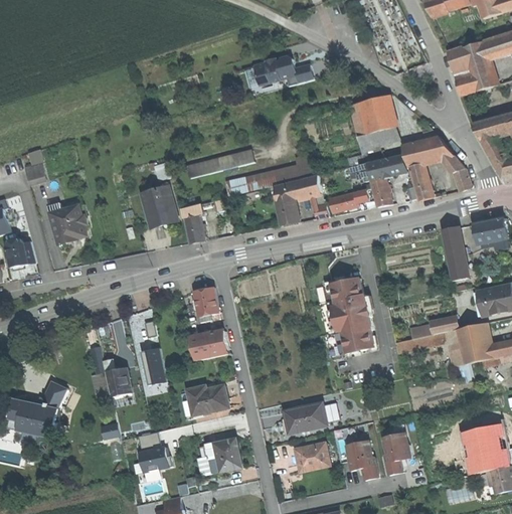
[(448,11),(471,5),(469,0),(422,0),(432,18),(448,12),(448,11)]
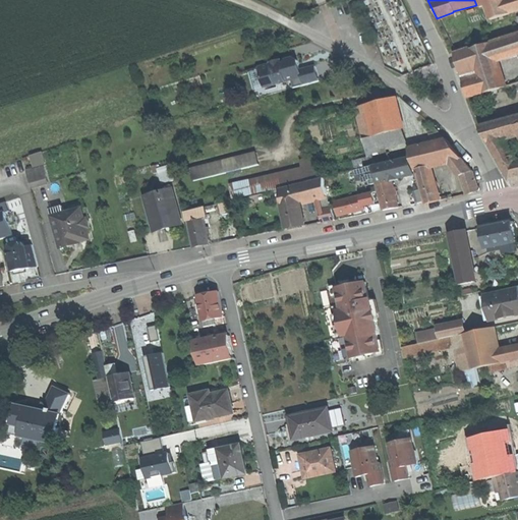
[(517,22),(517,0),(507,0),(504,1),(503,0),(474,0),(475,2),(476,5),(476,4),(477,6),(484,4),(488,18),(517,9),(517,16),(516,17),(517,22)]
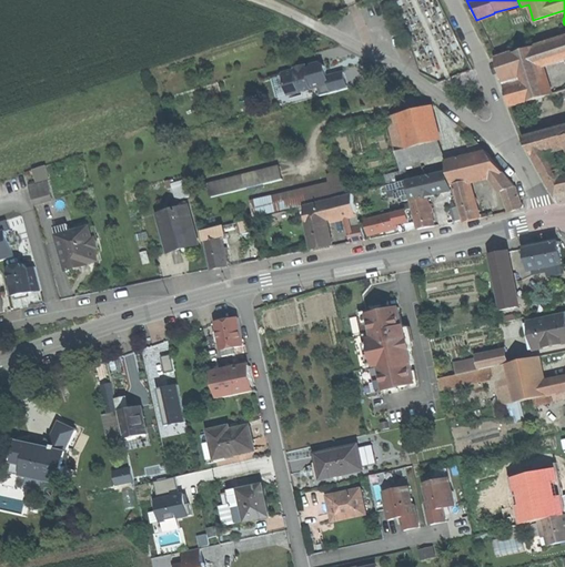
[(510,105),(564,88),(564,78),(556,80),(556,77),(547,79),(548,82),(545,82),(540,63),(564,54),(564,34),(534,46),(534,47),(508,54),(508,52),(495,56),(510,105)]
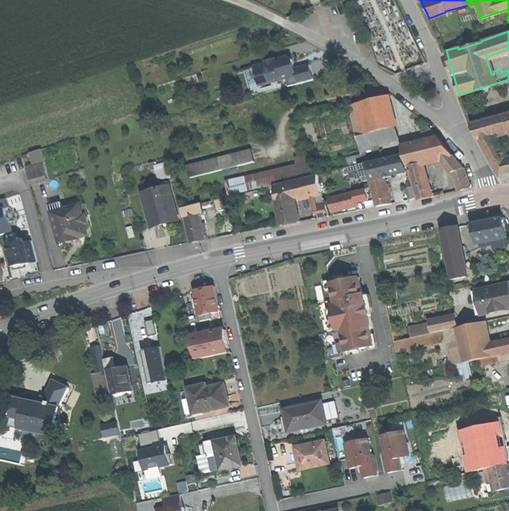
[(278,80),(278,79),(283,77),(285,85),(311,78),(307,64),(293,67),(292,62),(290,57),(286,55),(277,58),(278,59),(273,61),(273,58),(262,61),(263,62),(250,65),(253,77),(259,76),(261,84),(268,82),(269,83),(278,80)]
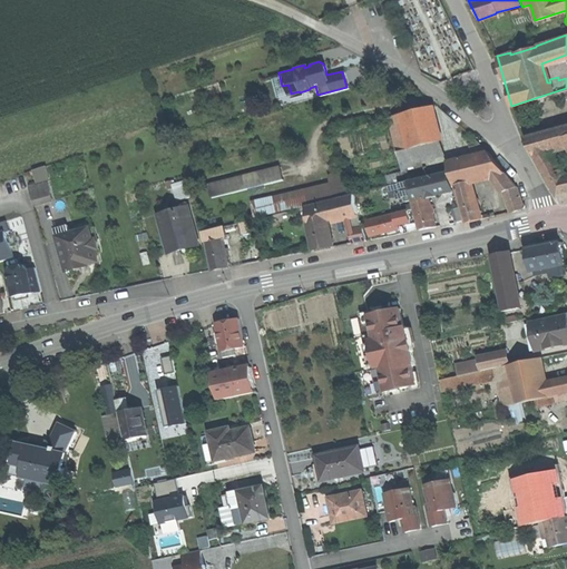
[(428,105),(384,116),(398,164),(440,153),(428,105)]
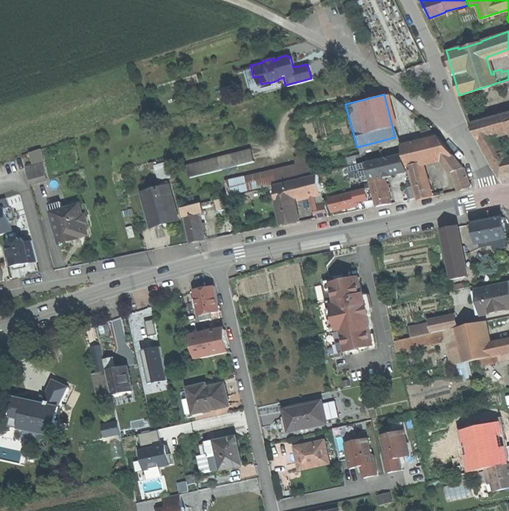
[(469,123),(499,177),(508,174),(508,112),(499,115),(469,123)]
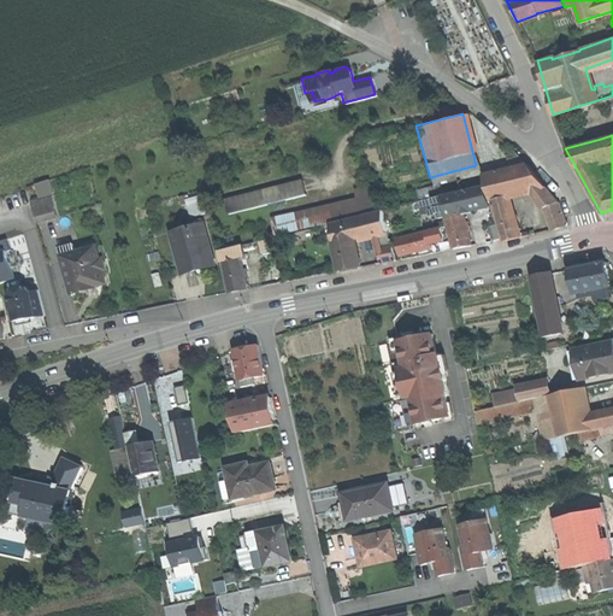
[(505,158),(516,154),(505,144),(497,145),(505,158)]
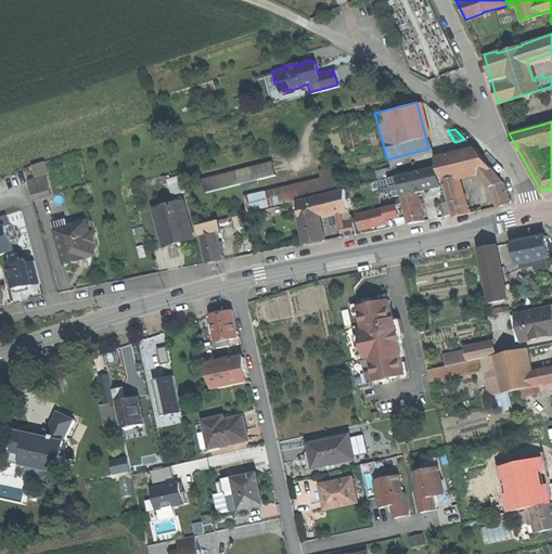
[(479,154),(472,145),(432,156),(438,180),(440,180),(451,216),(466,211),(456,176),(467,172),(479,169),(495,205),(506,201),(500,181),(479,154)]
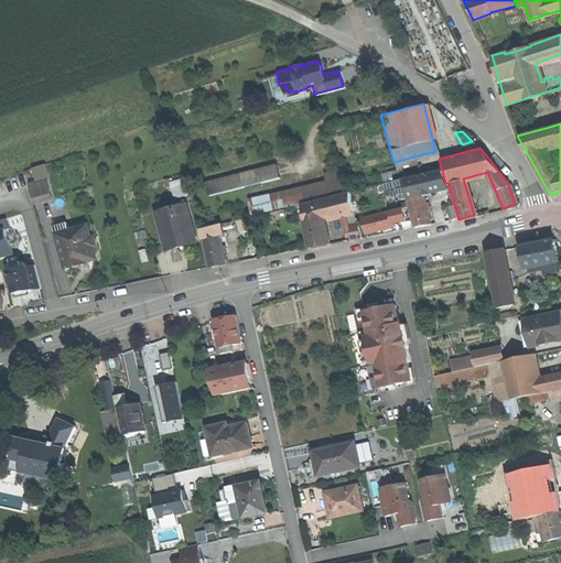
[(205,195),(278,176),(273,163),(202,182),(205,195)]
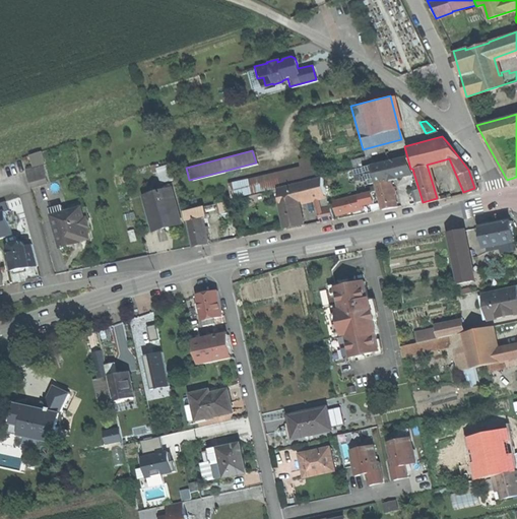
[(22,156),(24,167),(30,166),(28,155),(22,156)]
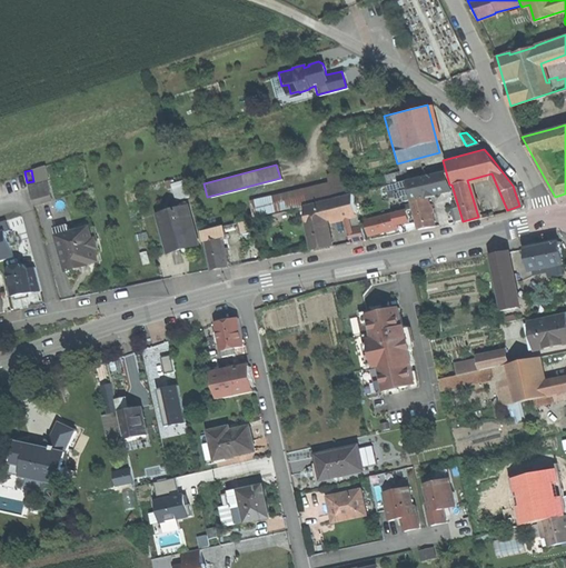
[(350,195),(343,170),(327,172),(328,181),(248,199),(250,218),(304,206),(350,195)]
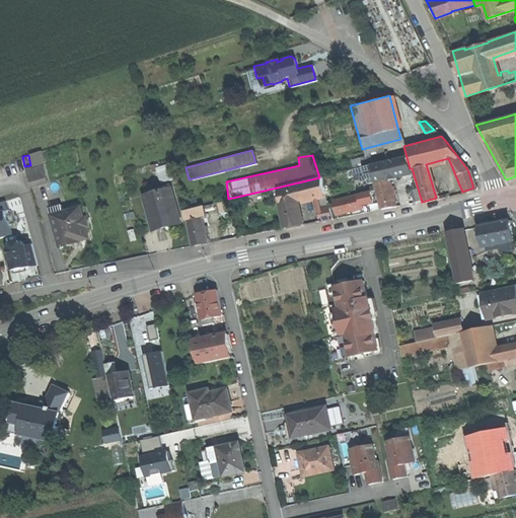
[(410,173),(404,155),(372,164),(371,163),(362,165),(366,182),(396,175),(396,176),(410,173)]
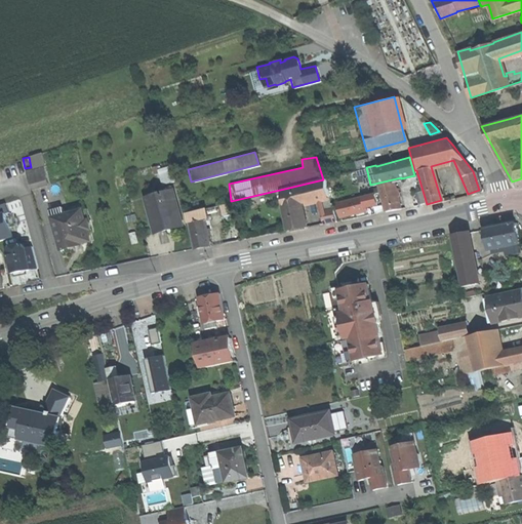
[(171,163),(157,168),(161,185),(176,179),(171,163)]
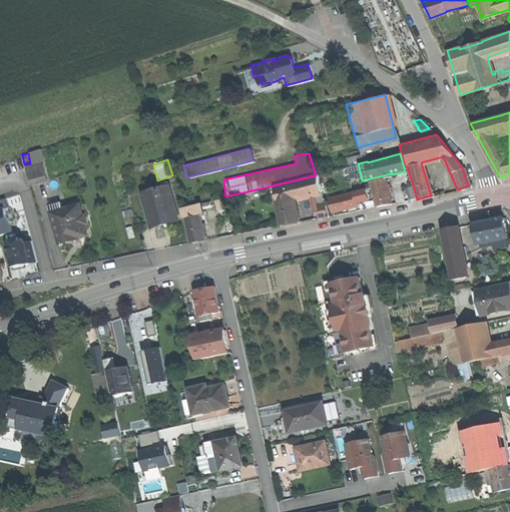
[(41,161),(25,166),(30,182),(46,177),(41,161)]
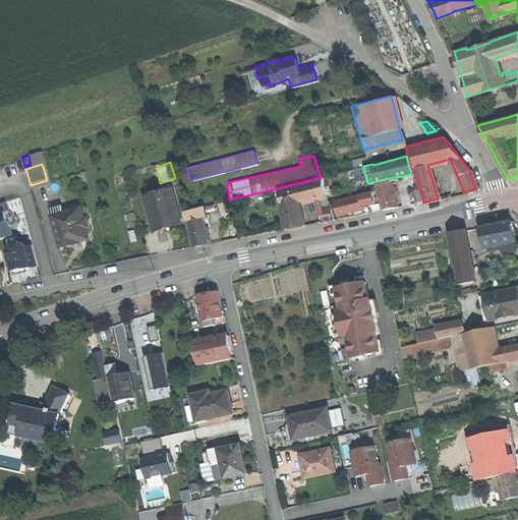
[(297,200),(324,192),(321,178),(278,188),(285,227),(301,225),(300,219),(297,200)]
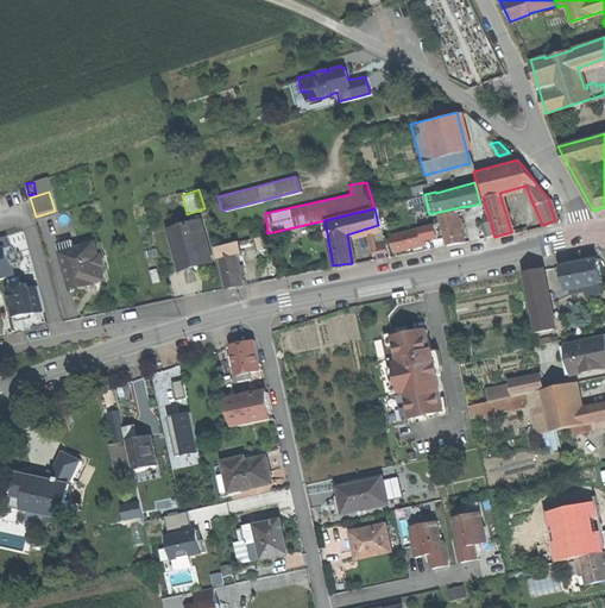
[(459,234),(454,212),(438,215),(443,245),(461,242),(459,234)]
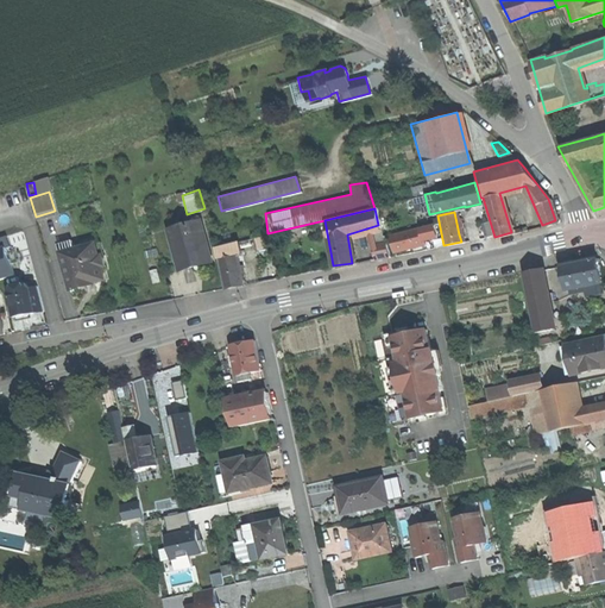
[(201,218),(164,227),(177,271),(200,265),(214,261),(201,218)]
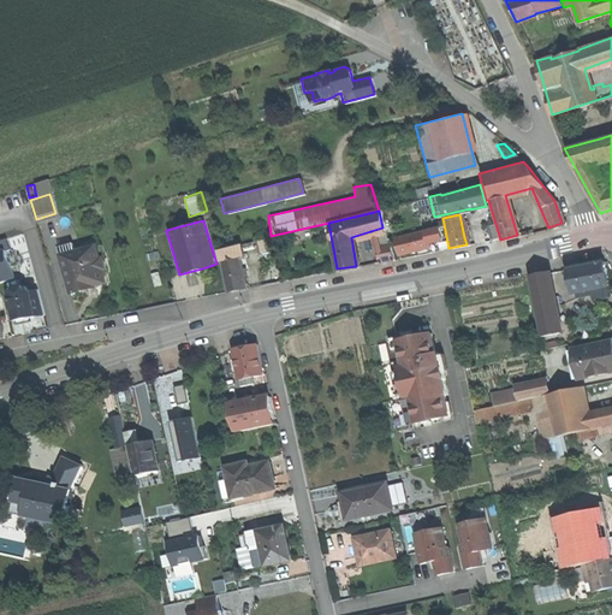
[(440,238),(437,226),(423,229),(423,230),(393,238),(397,254),(417,248),(427,246),(426,242),(440,238)]
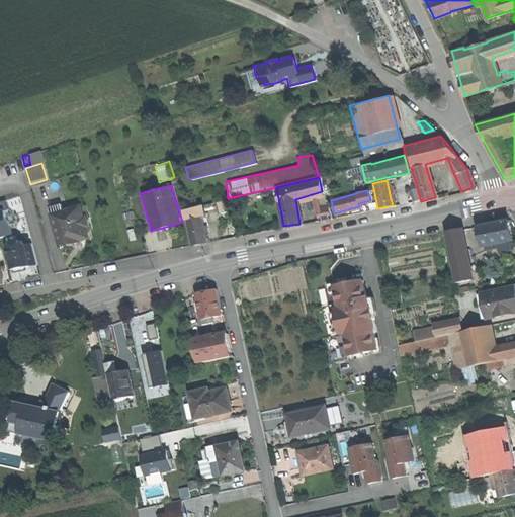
[(218,209),(230,206),(228,198),(216,201),(218,209)]
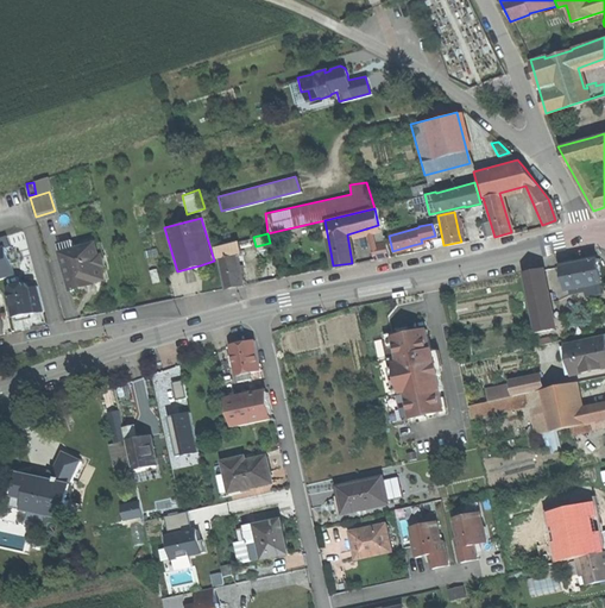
[(95,240),(57,250),(68,290),(90,283),(105,280),(102,268),(106,264),(101,254),(100,255),(95,240)]
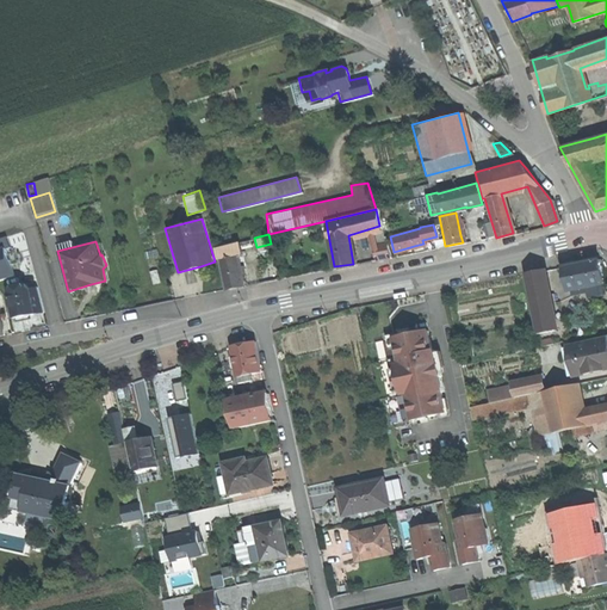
[(224,288),(242,284),(240,276),(235,254),(239,254),(236,241),(212,247),(216,259),(218,259),(224,288)]
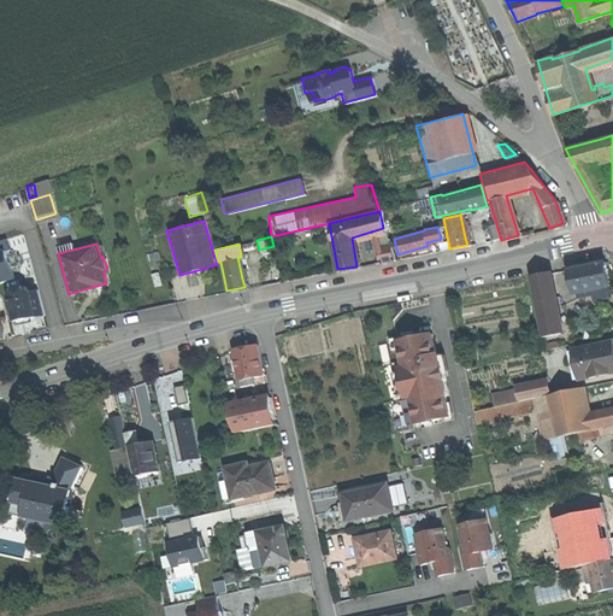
[(3,247),(0,247),(0,281),(12,277),(3,247)]
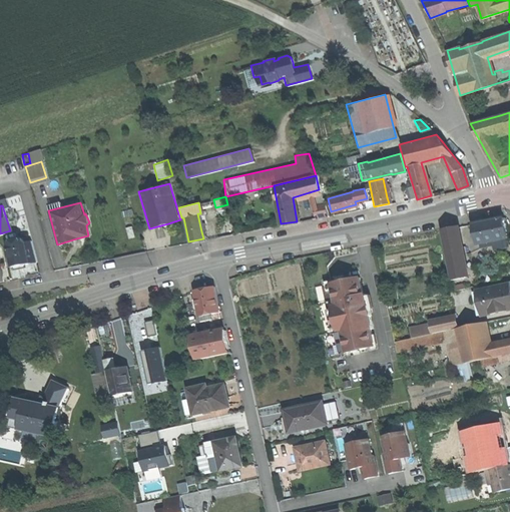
[(324,205),(312,207),(315,218),(327,215),(324,205)]
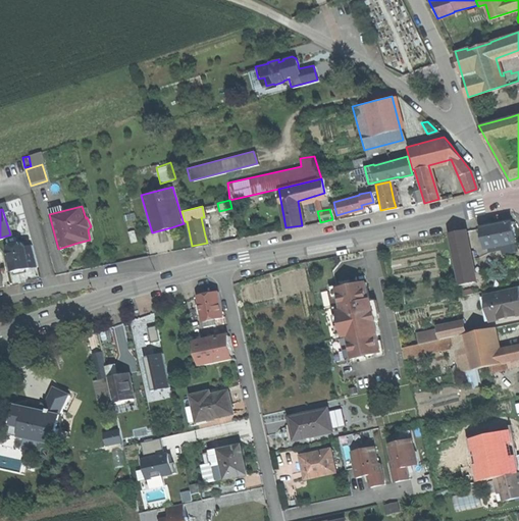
[(219,213),(221,220),(234,217),(232,210),(219,213)]
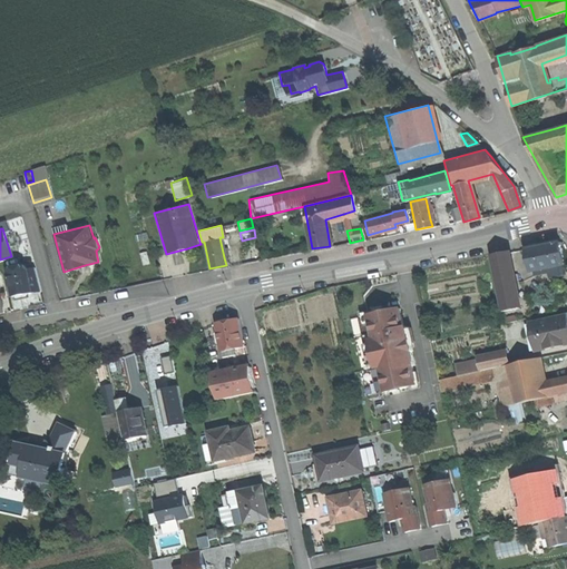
[(561,263),(558,241),(525,247),(526,252),(529,270),(561,263)]
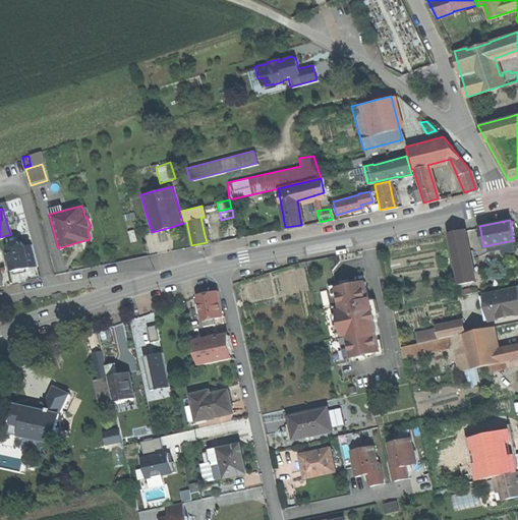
[(458,283),(472,280),(461,229),(447,232),(458,283)]
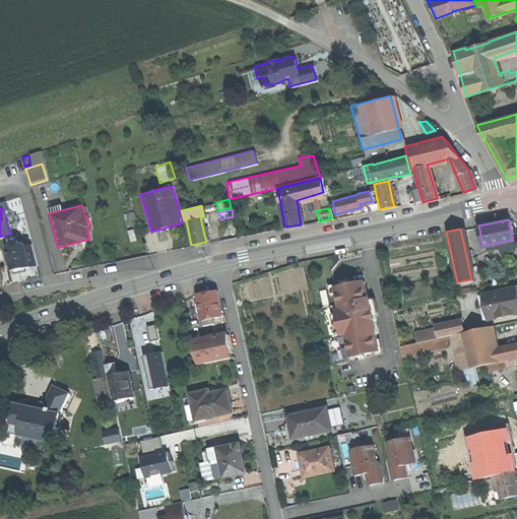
[(21,238),(1,243),(7,270),(35,264),(29,242),(23,243),(21,238)]
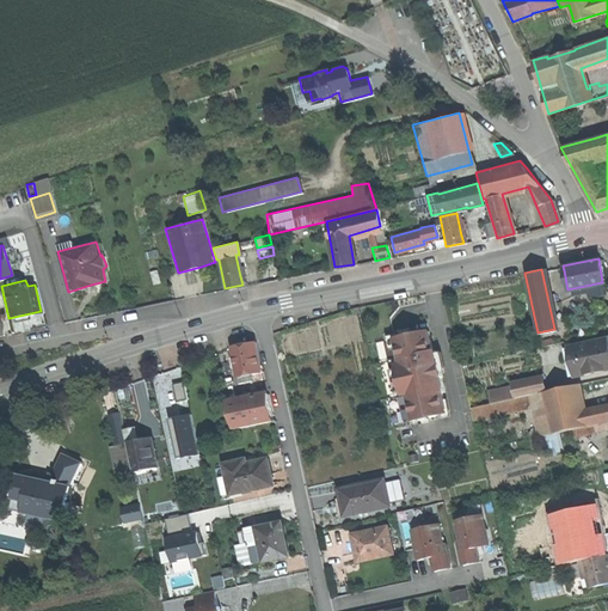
[(391,425),(443,413),(440,392),(442,391),(438,376),(440,376),(437,364),(436,364),(433,349),(430,349),(425,329),(403,334),(373,341),(391,425)]
